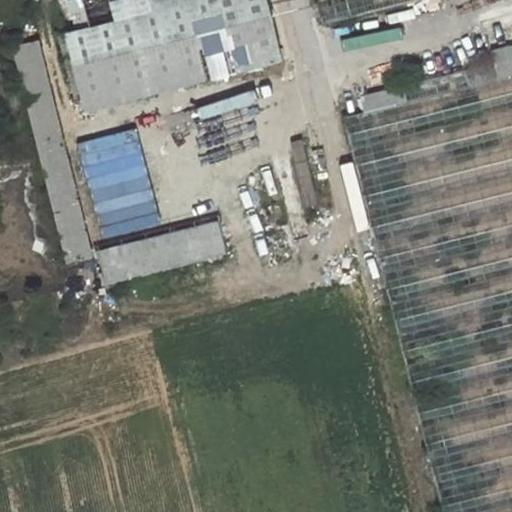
[(201,0),(84,0),(92,28),(189,4),(189,3),(201,0)]
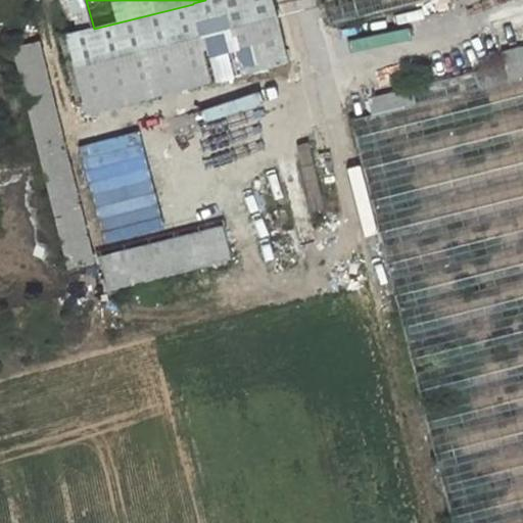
[(205,0),(193,3),(193,4),(209,70),(212,84),(290,65),(273,0),(205,0)]
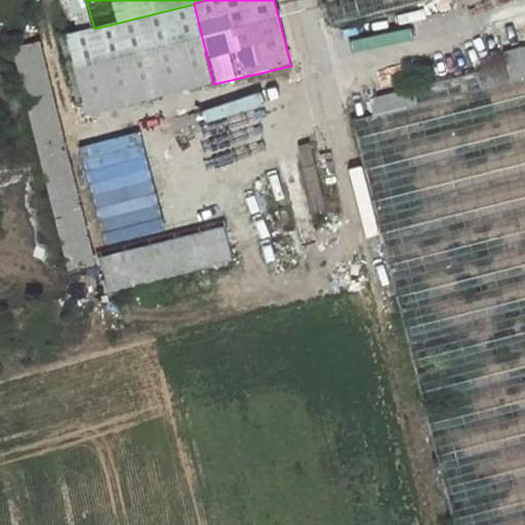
[(322,0),(328,25),(429,0),(322,0)]
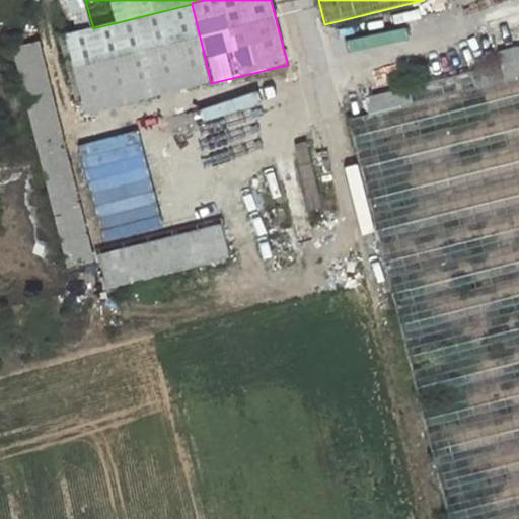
[(208,70),(192,4),(93,28),(69,34),(85,100),(208,70)]
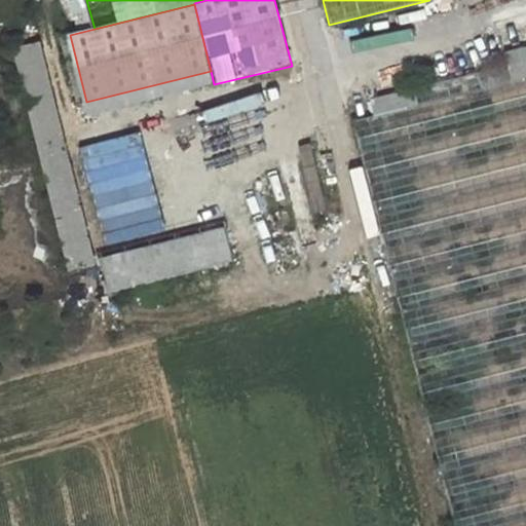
[(95,265),(39,45),(13,51),(69,272),(95,265)]
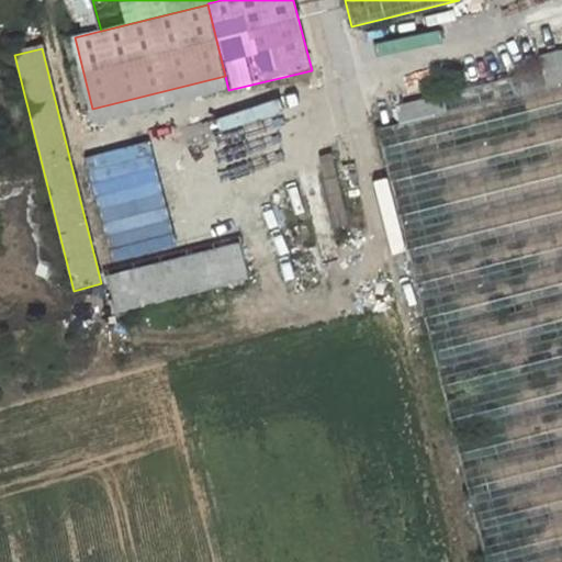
[(485,561),(561,561),(561,53),(541,58),(548,88),(516,96),(512,78),(397,107),(402,123),(378,130),(390,179),(373,182),(392,256),(409,251),(485,561)]
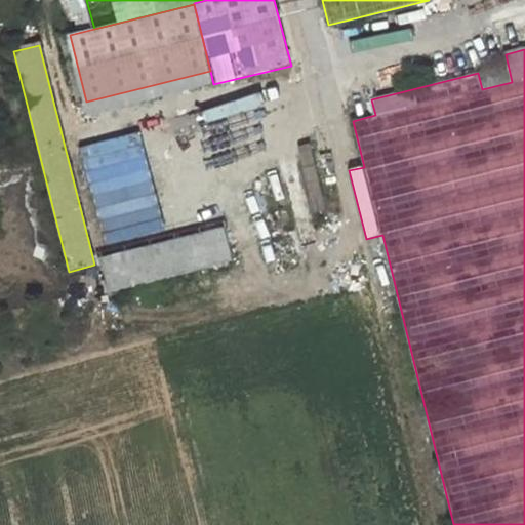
[(233,264),(225,230),(101,258),(109,293),(233,264)]
